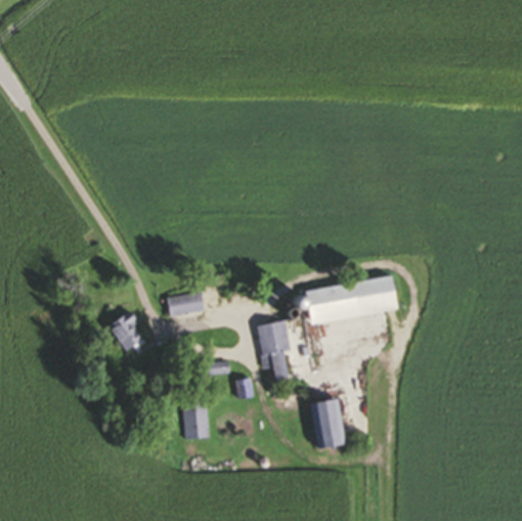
[(391,275),(398,309),(310,324),(304,292),(391,275)]
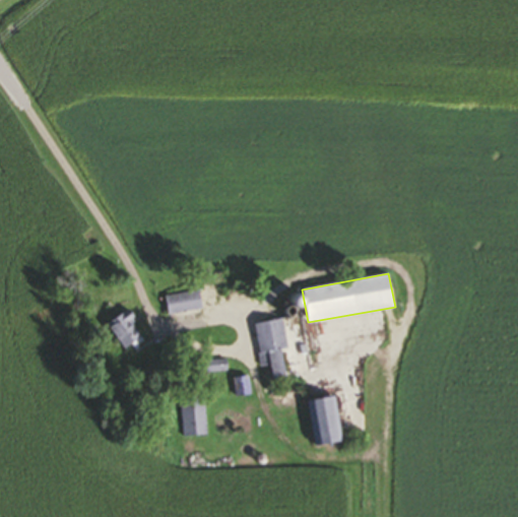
[(166,296),(169,314),(203,308),(200,289),(166,296)]
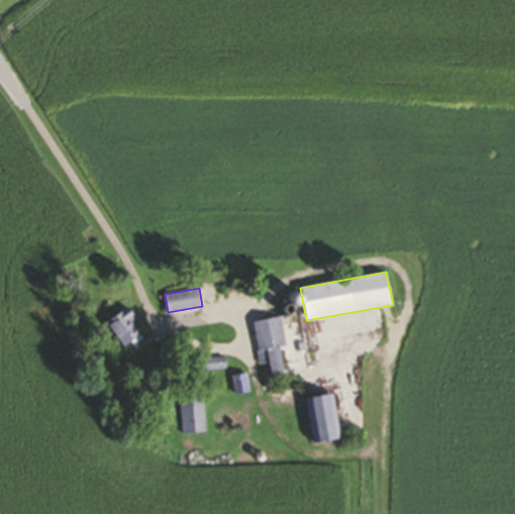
[(143,332),(125,307),(106,321),(124,346),(143,332)]
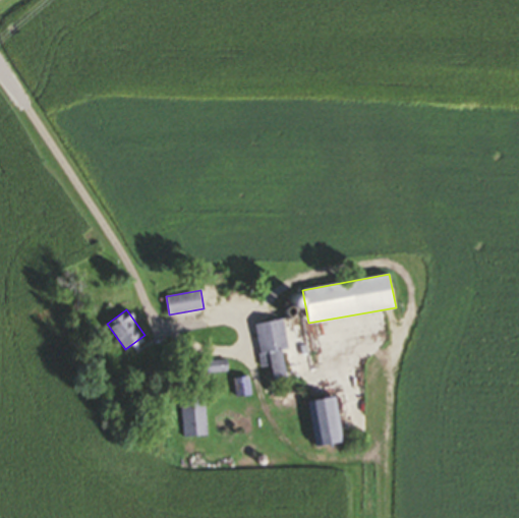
[(255,323),(263,367),(271,365),(273,380),(285,377),(281,349),(288,347),(283,319),(255,323)]
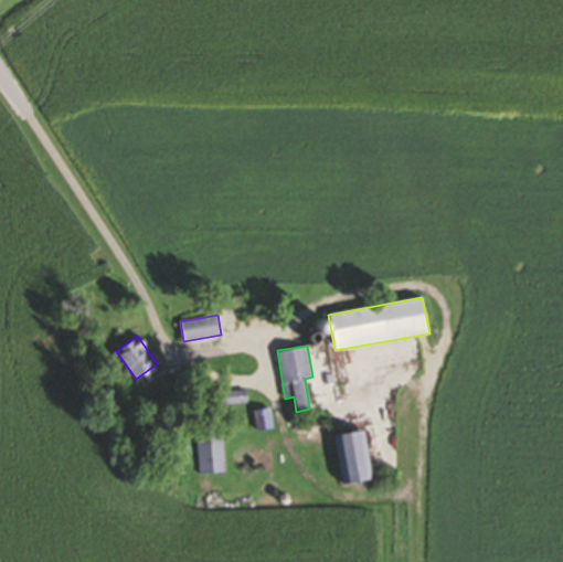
[(254,410),(258,431),(275,426),(271,406),(254,410)]
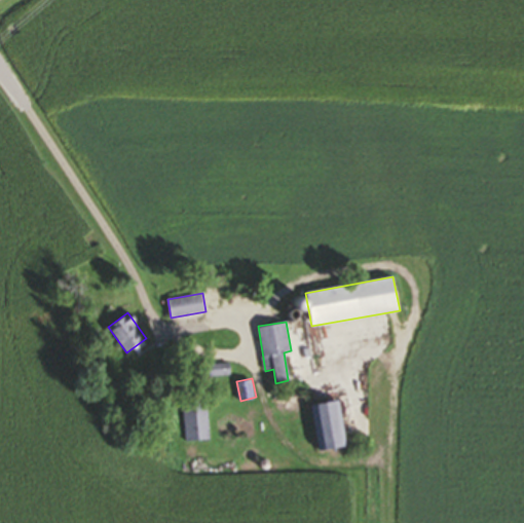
[(187,440),(212,438),(209,400),(185,401),(187,440)]
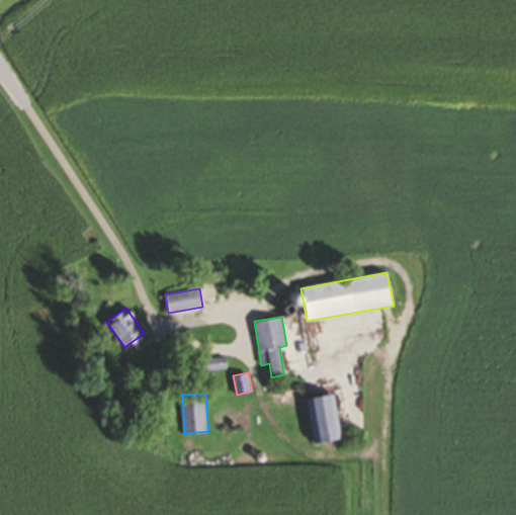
[(341,438),(334,394),(308,397),(314,442),(341,438)]
